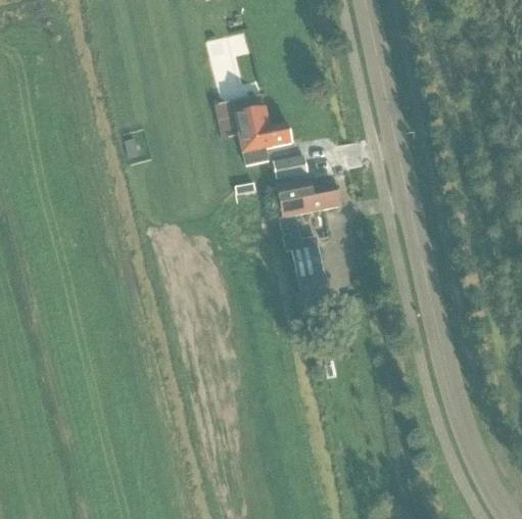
[(268,159),(265,147),(290,142),(286,122),(268,126),(264,107),(234,113),(245,164),(268,159)]
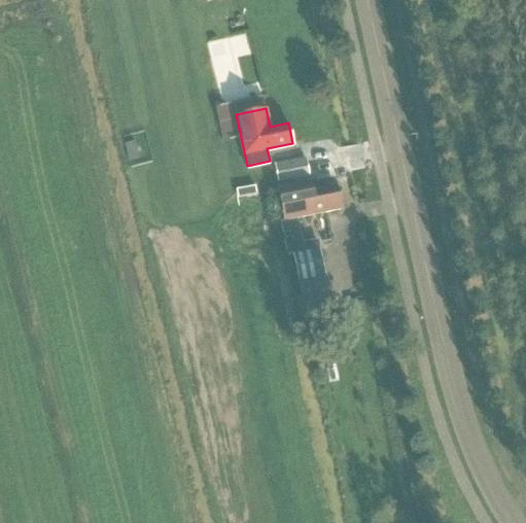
[(309,175),(306,155),(274,161),(277,181),(309,175)]
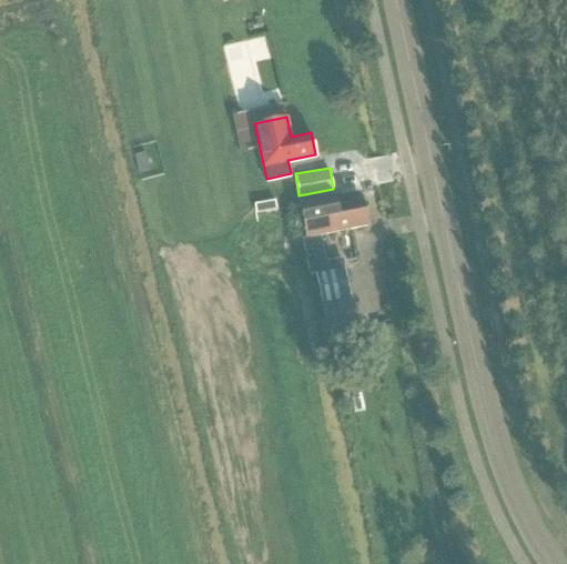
[(340,192),(299,201),(306,235),(301,237),(309,272),(315,271),(343,264),(341,257),(324,260),(320,233),(335,230),(335,229),(366,222),(362,199),(342,202),(340,192)]
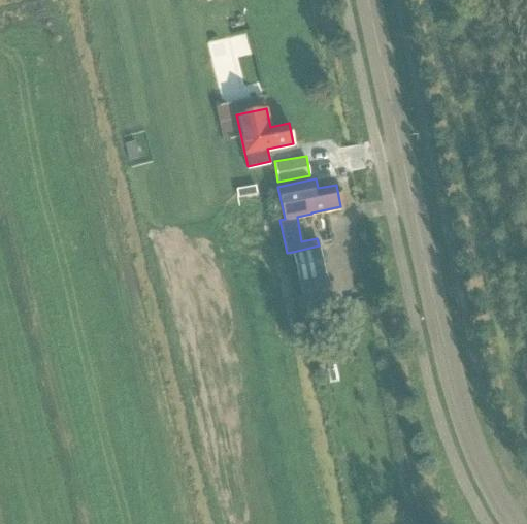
[(236,189),(235,189),(237,197),(238,196),(256,193),(256,191),(255,186),(236,189)]
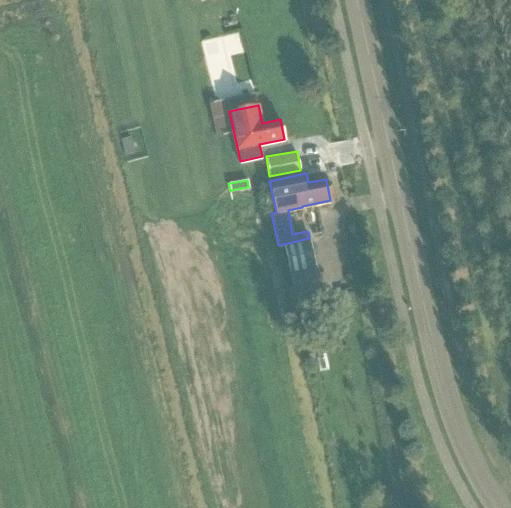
[(309,238),(284,244),(290,270),(315,265),(309,238)]
